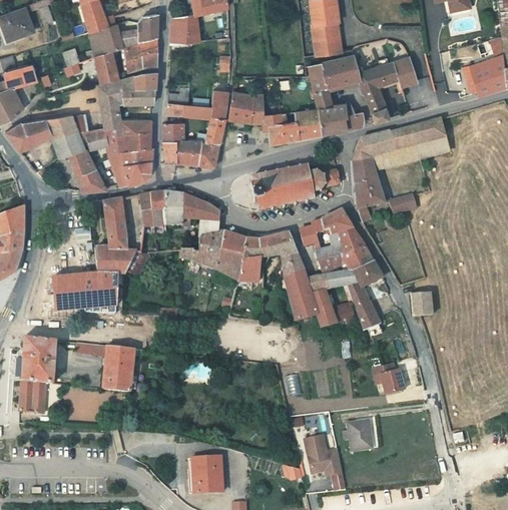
[(107,24),(105,18),(99,0),(81,0),(83,4),(90,30),(107,24)]
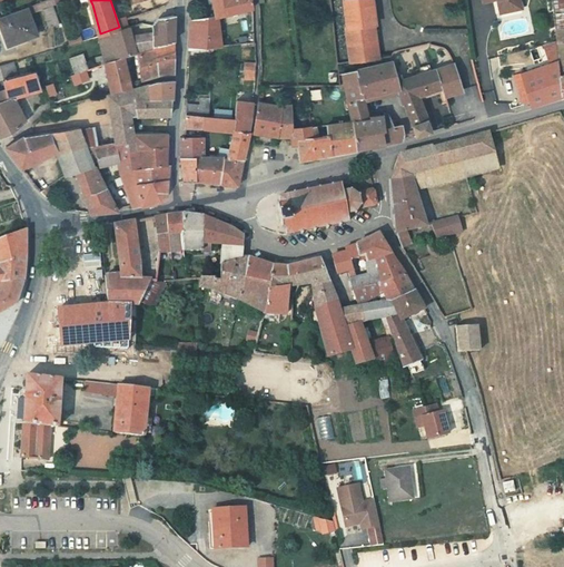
[(213,0),(215,16),(224,15),(253,8),(250,0),(213,0)]
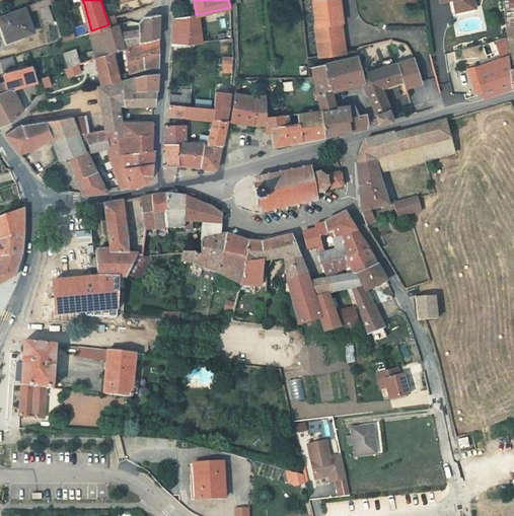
[(342,22),(338,0),(318,0),(312,1),(316,26),(313,26),(318,59),(344,55),(340,23),(342,22)]
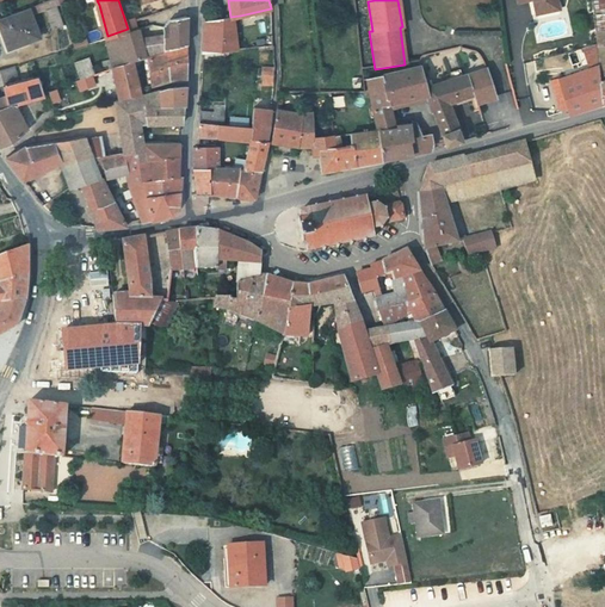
[(560,11),(557,0),(518,0),(519,0),(535,0),(538,16),(560,11)]
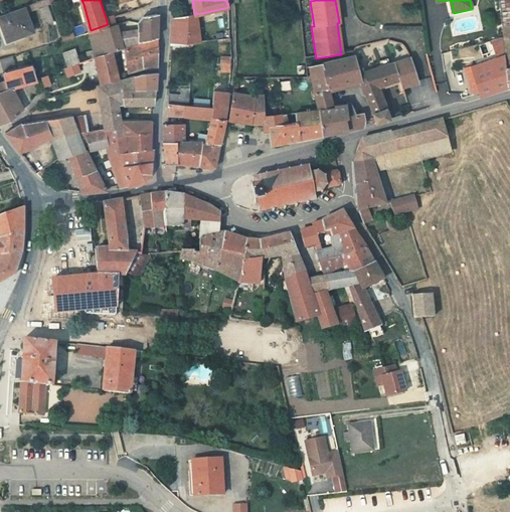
[(48,27),(58,24),(51,4),(41,7),(48,27)]
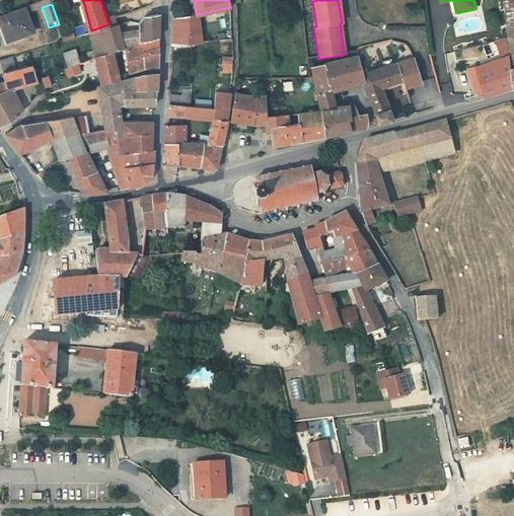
[(0,31),(4,30),(8,42),(29,34),(20,8),(0,15),(0,31)]
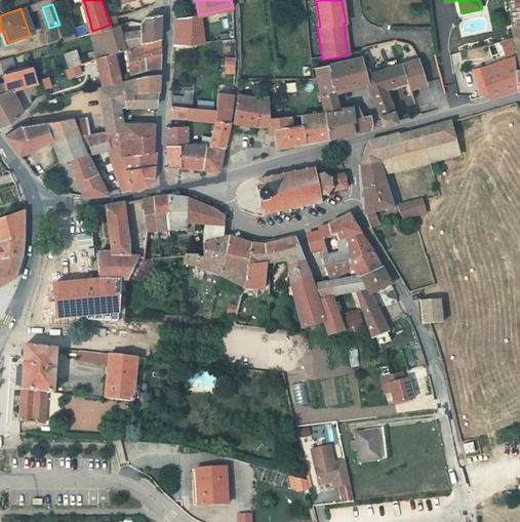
[(141,27),(142,44),(162,39),(162,30),(162,18),(162,13),(155,14),(148,16),(146,17),(140,23),(141,27)]
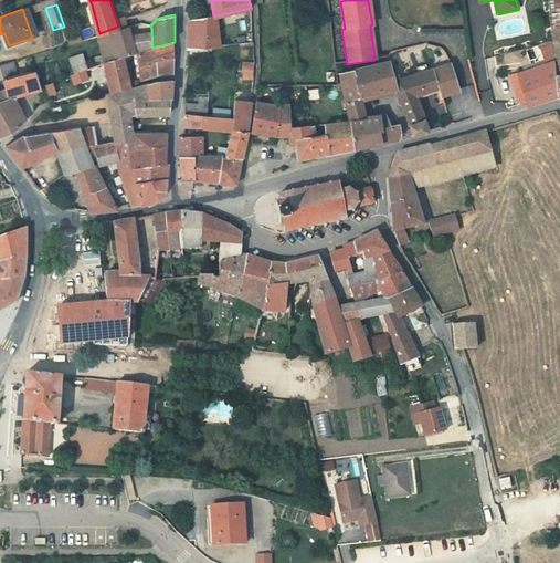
[(213,16),(208,16),(189,18),(188,48),(222,45),(222,14),(213,16)]
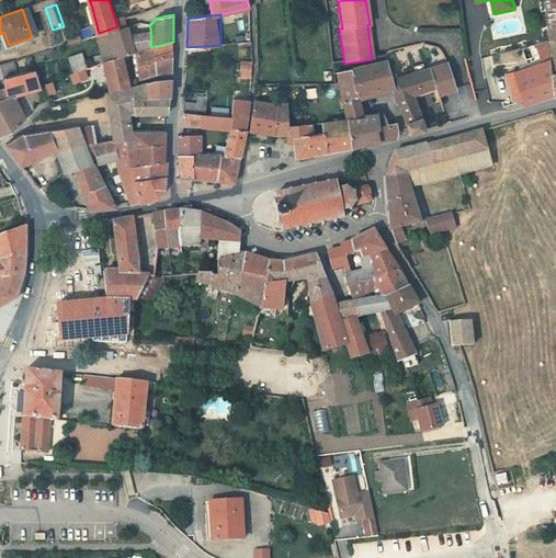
[(115,20),(117,26),(125,25),(124,18),(115,20)]
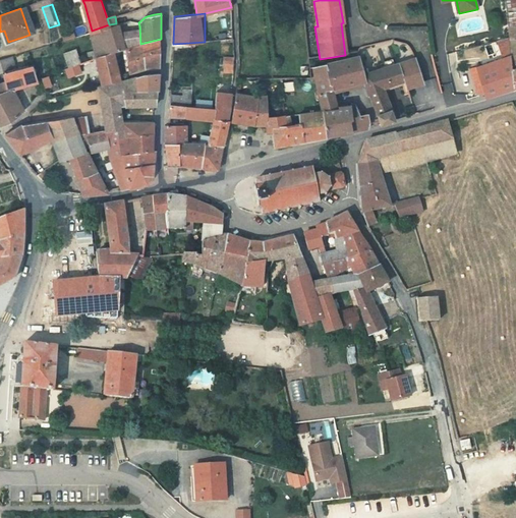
[(126,48),(140,44),(139,26),(129,27),(127,20),(120,22),(126,48)]
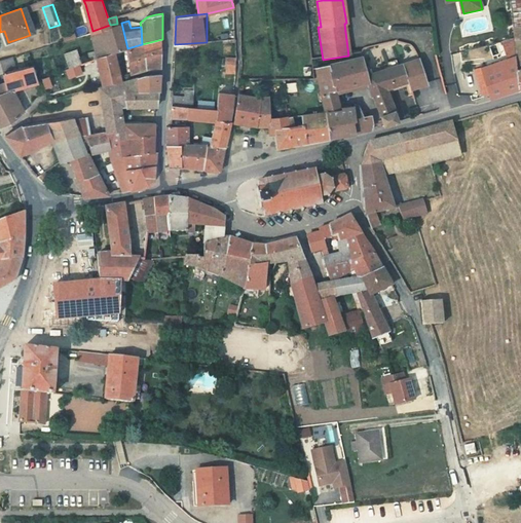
[(110,25),(92,31),(98,57),(107,54),(115,51),(127,48),(121,23),(117,24),(110,25)]
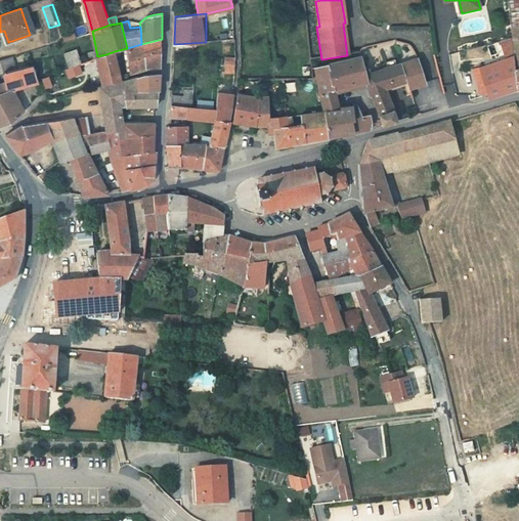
[(518,27),(509,26),(511,41),(513,55),(517,85),(518,85),(518,27)]
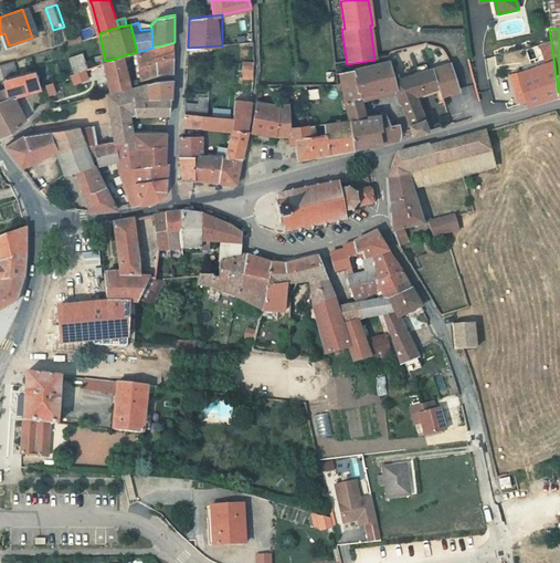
[(0,41),(2,48),(9,45),(4,33),(0,34),(0,41)]
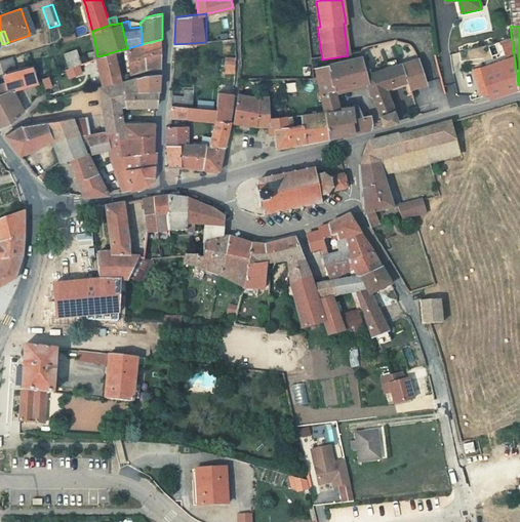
[(162,52),(162,39),(142,44),(127,48),(132,72),(148,68),(147,53),(162,52)]
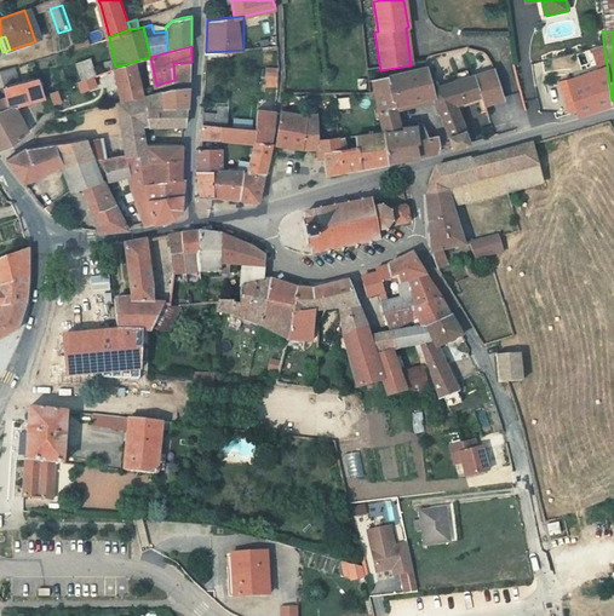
[(136,61),(143,88),(154,85),(156,85),(150,57),(136,61)]
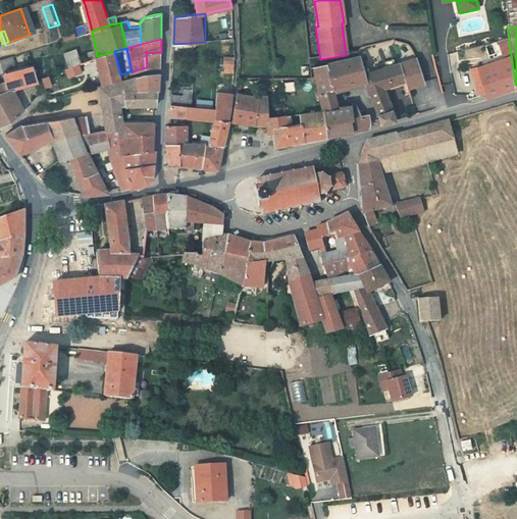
[(97,56),(103,84),(122,80),(120,74),(114,51),(106,54),(97,56)]
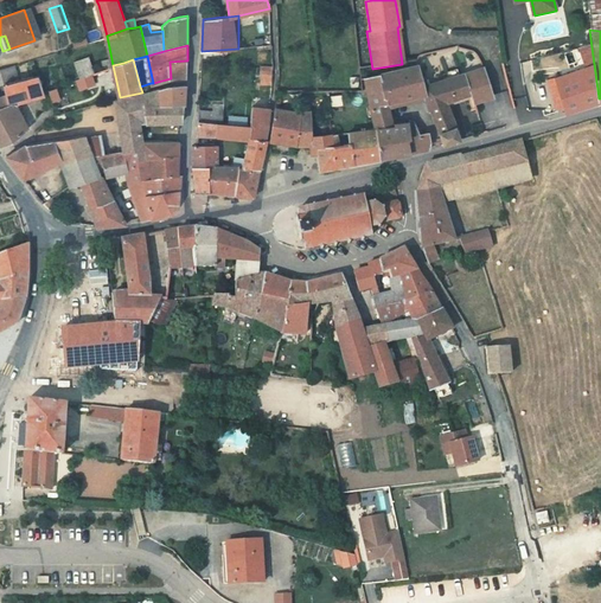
[(186,74),(187,61),(170,62),(171,78),(186,78),(186,74)]
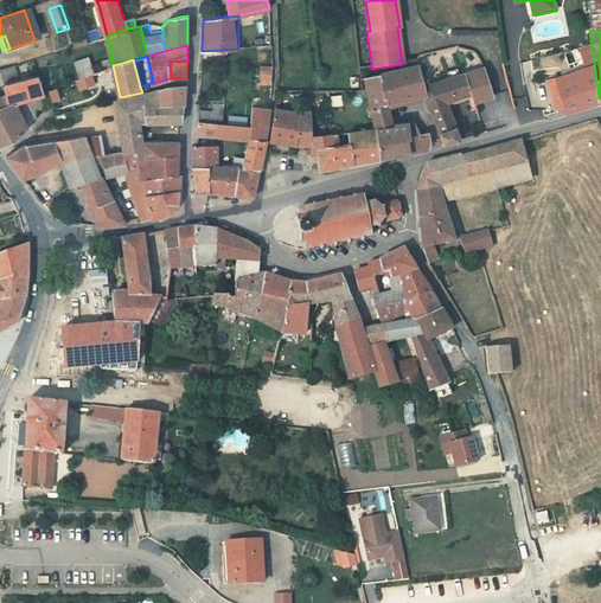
[(0,85),(6,84),(20,79),(16,64),(0,69),(0,85)]
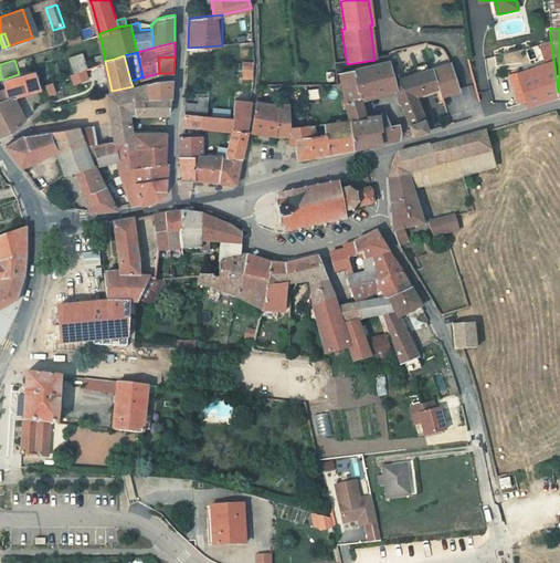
[(556,96),(558,92),(553,60),(518,71),(521,82),(525,96),(527,103),(527,104),(556,96)]
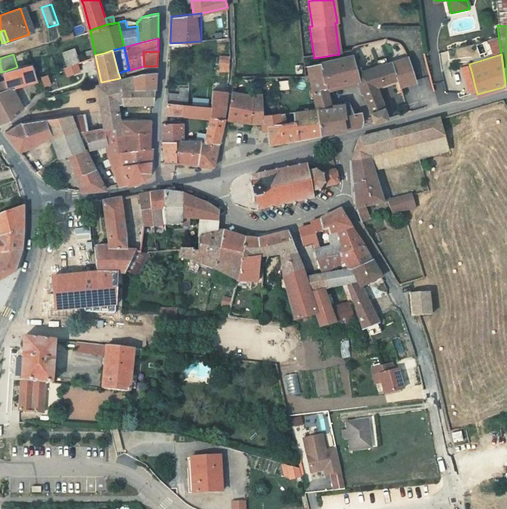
[(305,65),(308,77),(314,108),(316,107),(331,105),(331,101),(329,88),(357,81),(355,73),(350,55),(305,65)]
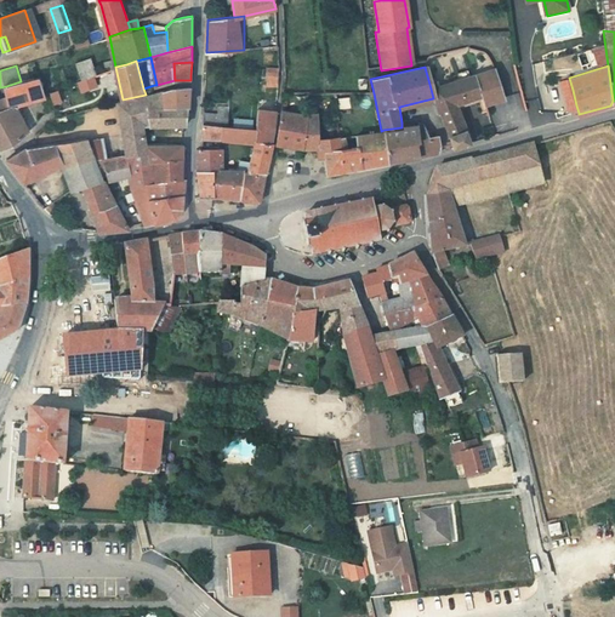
[(485,93),(488,101),(506,97),(499,69),(480,74),(485,93)]
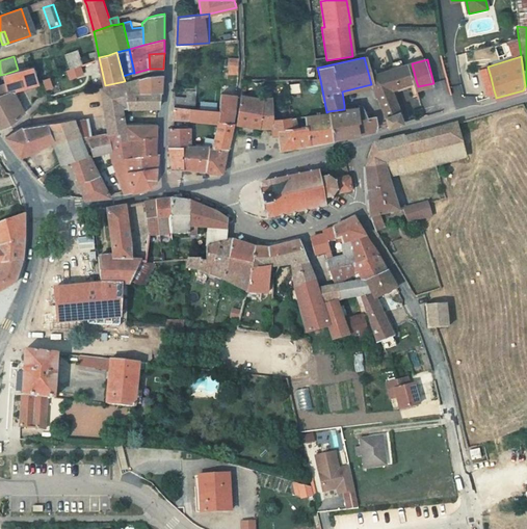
[(237,73),(238,64),(229,63),(226,63),(225,68),(229,69),(228,73),(237,73)]
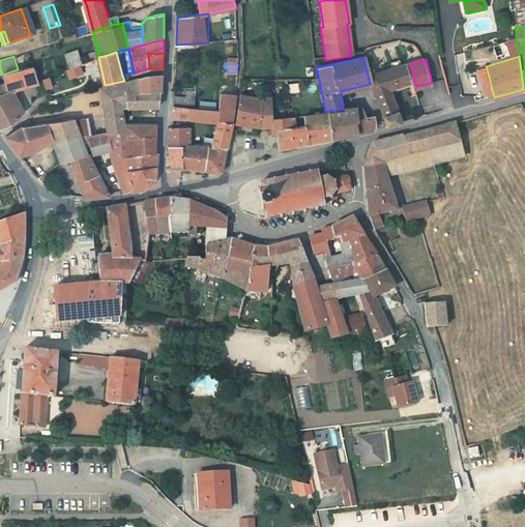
[(386,122),(387,125),(404,121),(394,85),(405,82),(414,80),(410,63),(368,76),(370,84),(374,99),(386,122)]
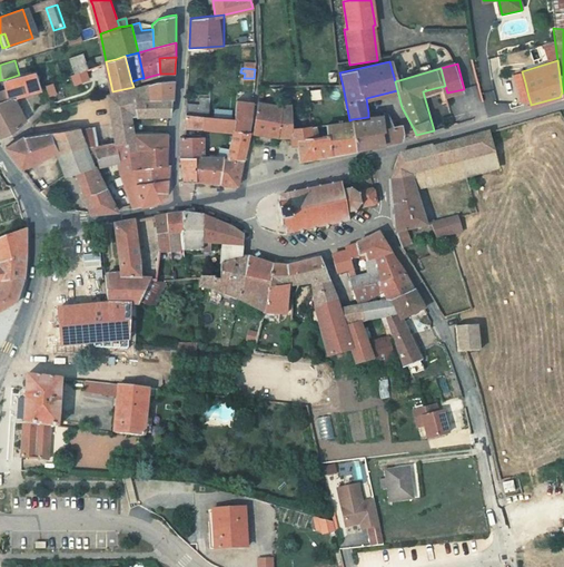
[(16,96),(40,87),(40,85),(36,69),(19,75),(6,79),(11,96),(15,95),(16,96)]
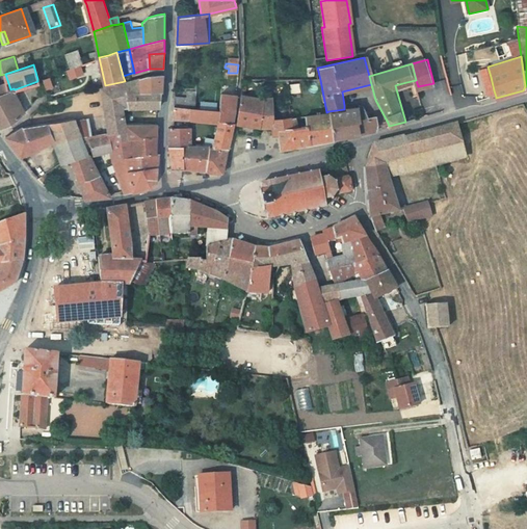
[(0,91),(10,89),(5,74),(0,75),(0,91)]
